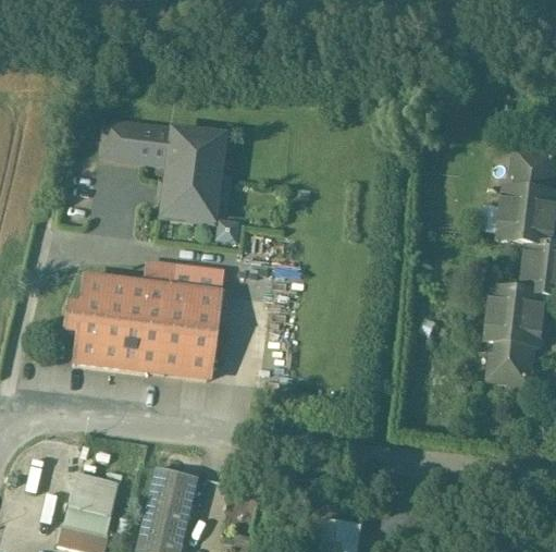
[(153,130),(106,123),(101,156),(169,163),(172,134),(153,132),(153,130)]
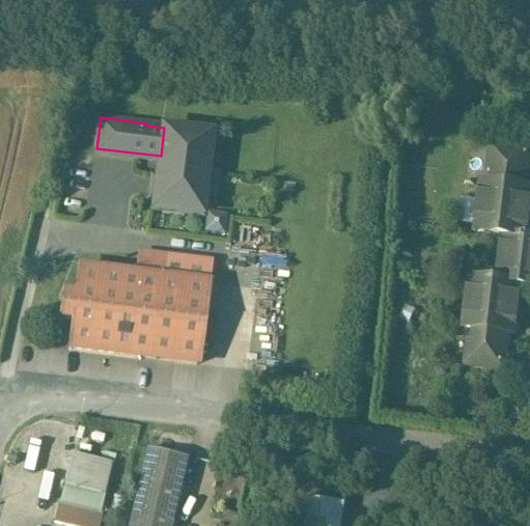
[(211,131),(146,123),(146,126),(164,128),(161,156),(155,204),(201,210),(203,189),(213,190),(216,170),(206,168),(211,131)]
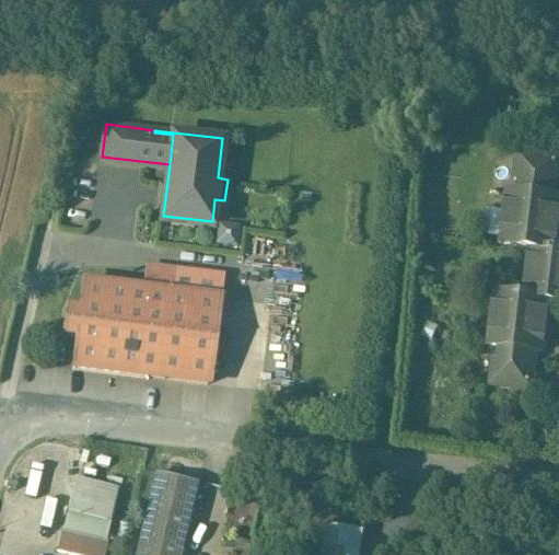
[(555,154),(525,151),(519,155),(516,176),(521,176),(519,189),(508,188),(505,212),(512,214),(508,241),(531,244),(525,293),(544,296),(558,298),(558,246),(556,246),(558,223),(558,194),(556,194),(558,172),(558,160),(555,154)]
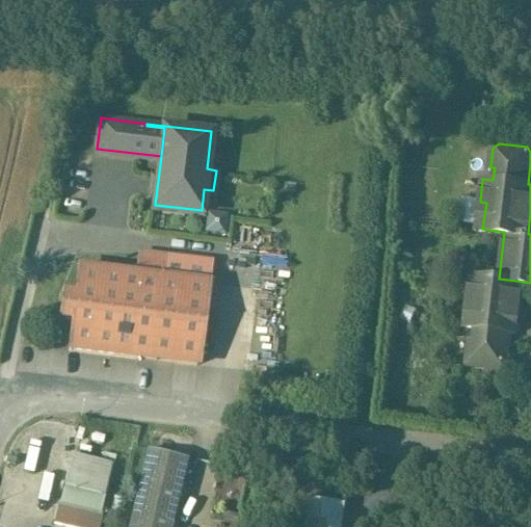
[(165,254),(140,251),(137,270),(80,263),(77,292),(67,291),(64,293),(62,313),(64,315),(74,317),(71,345),(198,361),(209,279),(163,273),(165,254)]
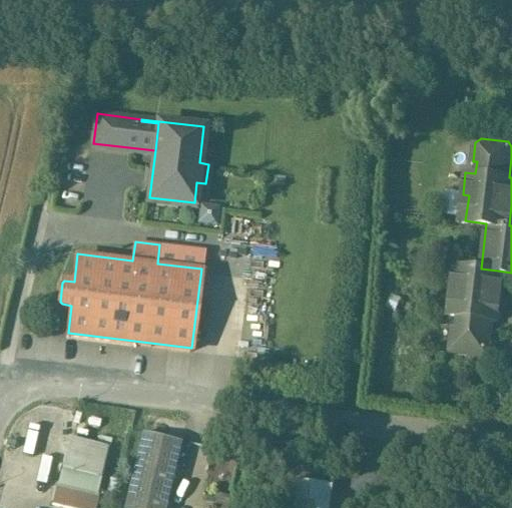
[(481,269),(460,266),(457,292),(451,291),(448,313),(458,315),(457,326),(453,326),(450,344),(455,350),(482,354),(488,349),(492,319),(498,319),(503,281),(497,280),(498,271),(481,269)]
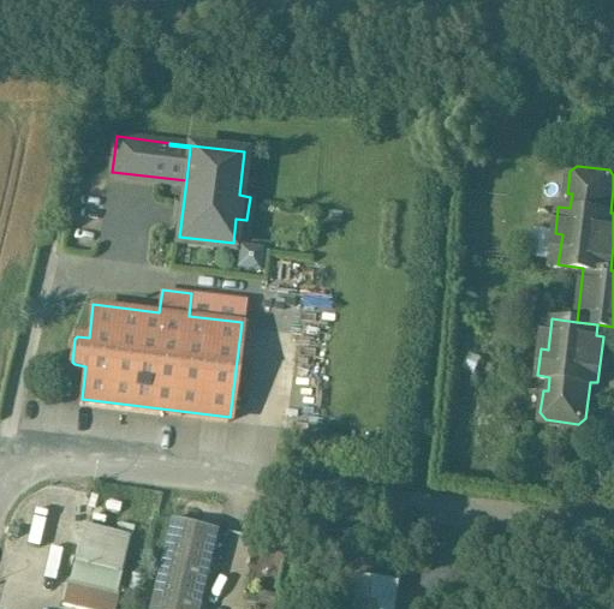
[(198,608),(219,527),(171,515),(148,608),(198,608)]
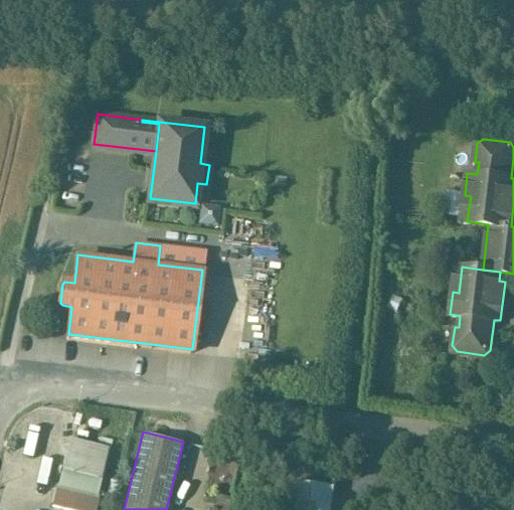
[(109,446),(69,437),(62,468),(101,478),(109,446)]
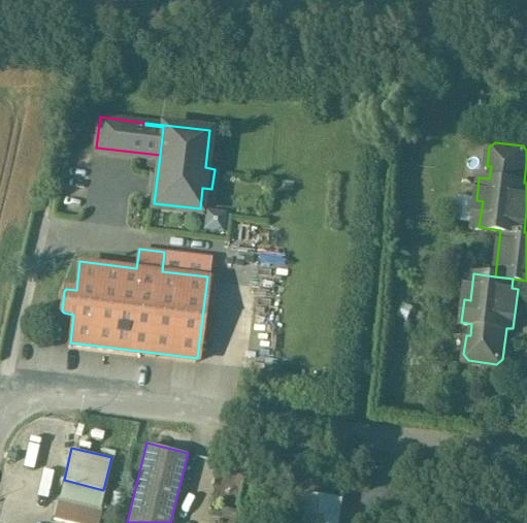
[(103,490),(64,480),(60,496),(98,505),(99,505),(99,503),(100,503),(103,490)]
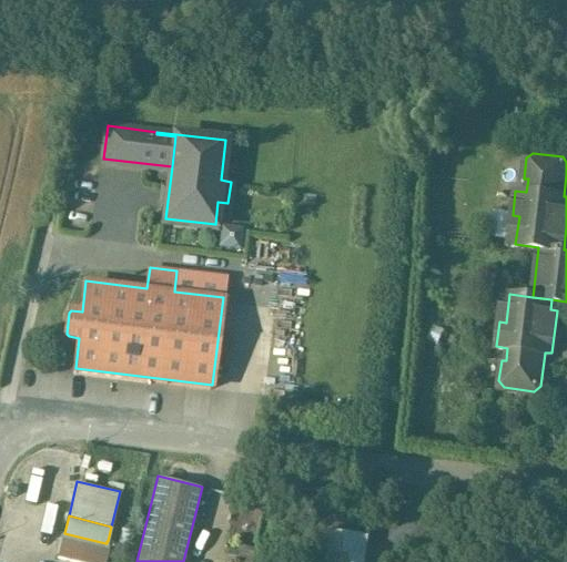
[(362,561),(366,534),(323,528),(317,561),(362,561)]
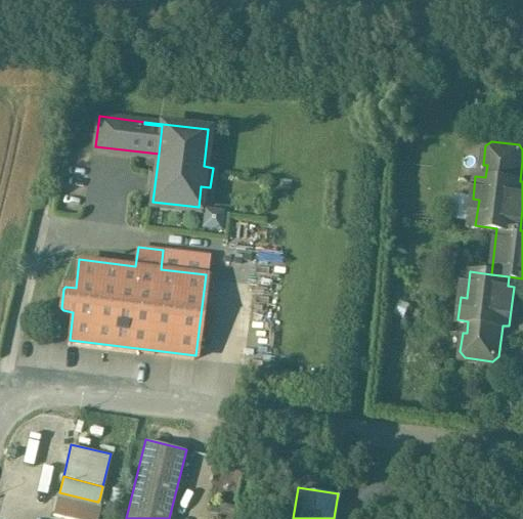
[(59,492),(58,492),(54,512),(85,518),(93,518),(97,502),(59,492)]
